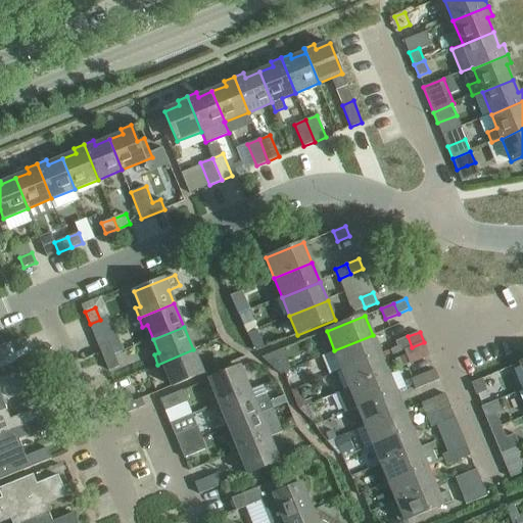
[(342,371),(381,354),(373,335),(334,350),(342,371)]
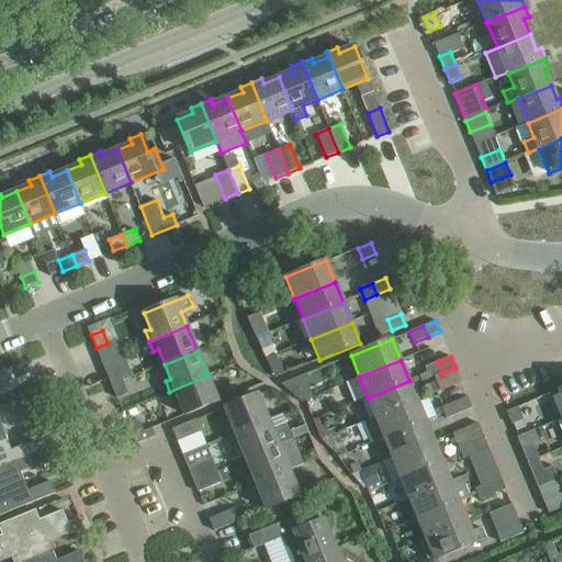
[(438,361),(425,367),(430,379),(442,373),(438,361)]
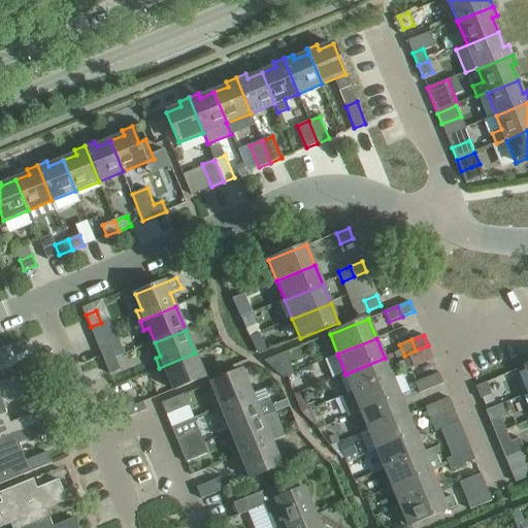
[(105,362),(116,358),(110,345),(100,351),(105,362)]
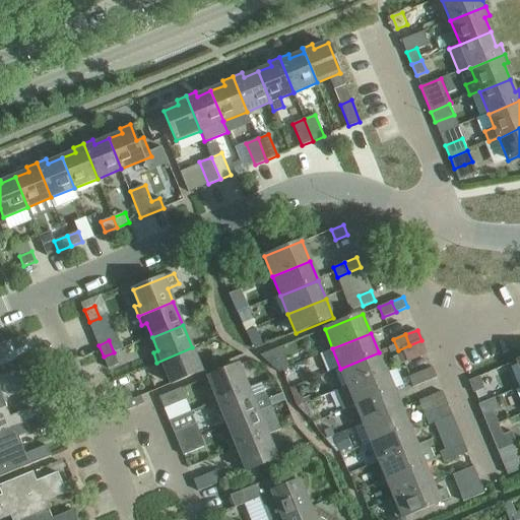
[(0,356),(9,353),(5,342),(0,343),(0,356)]
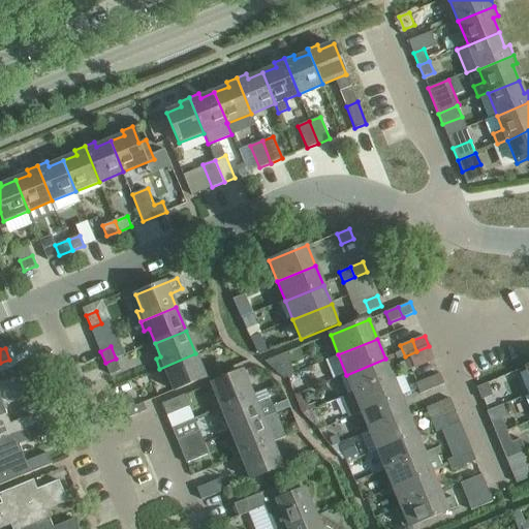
[(175,391),(206,378),(195,353),(159,369),(163,378),(168,376),(175,391)]
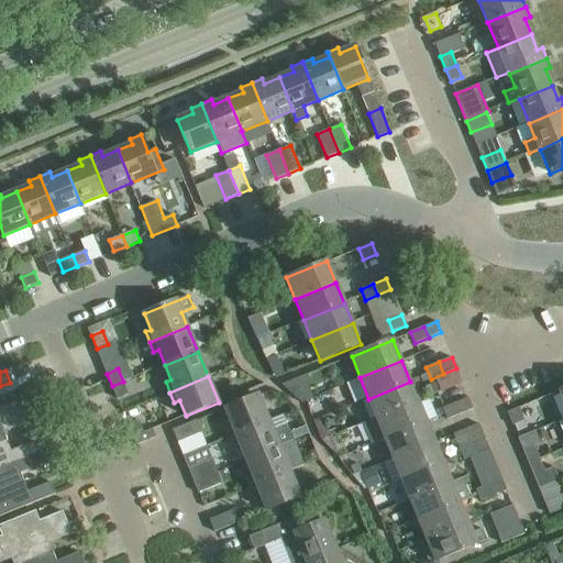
[(302,377),(282,385),(288,392),(301,404),(312,398),(302,377)]
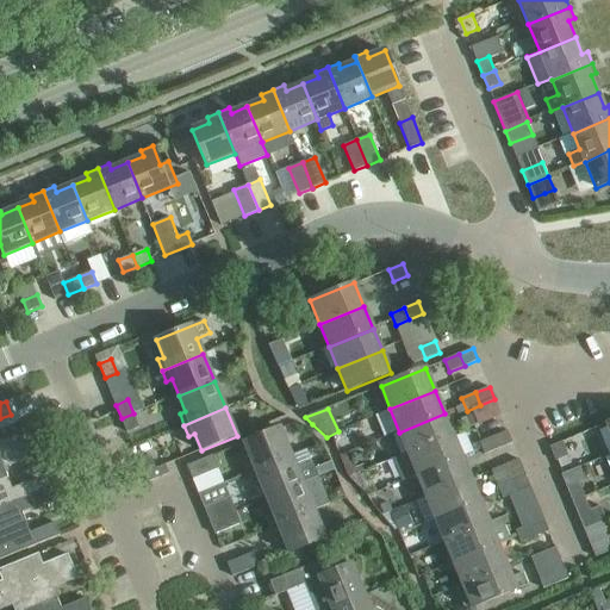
[(122,418),(128,433),(139,428),(134,414),(122,418)]
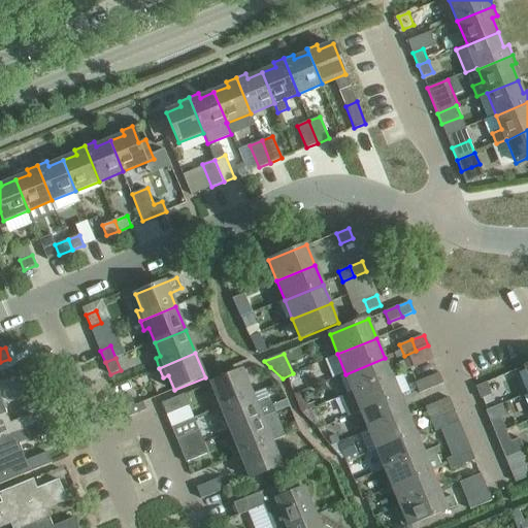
[(354,393),(392,377),(385,358),(345,374),(354,393)]
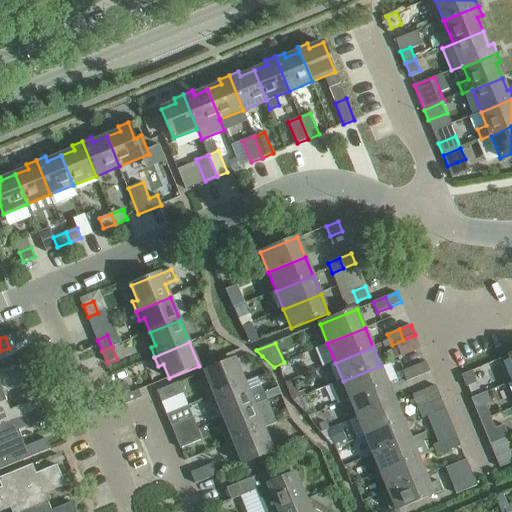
[(210,398),(245,384),(235,359),(205,371),(211,386),(206,388),(210,398)]
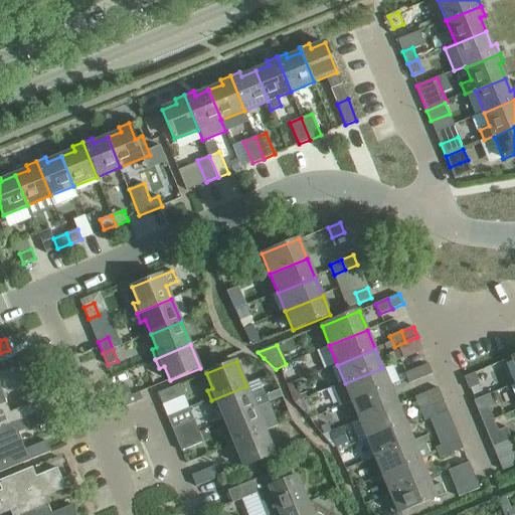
[(421,378),(433,374),(428,364),(416,368),(421,378)]
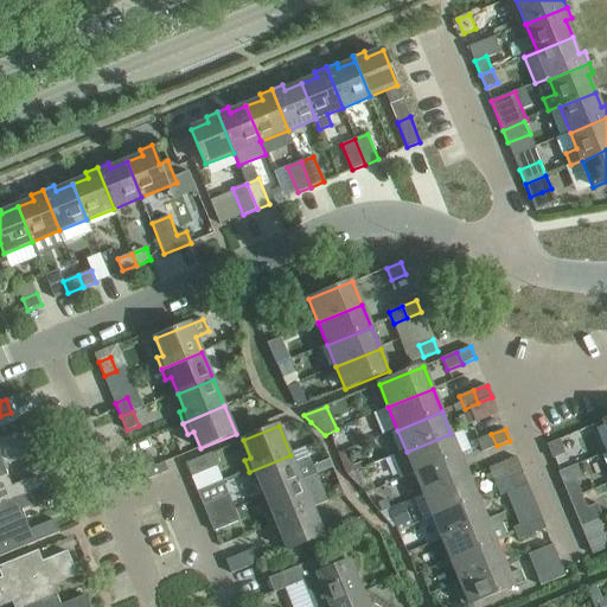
[(0,453),(24,443),(19,432),(0,439),(0,453)]
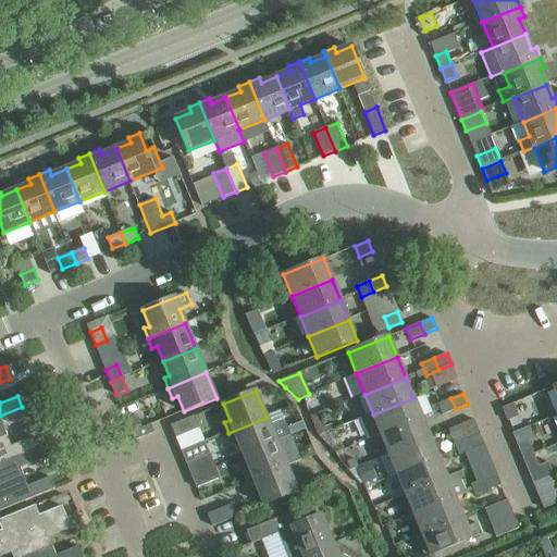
[(382,434),(422,417),(413,398),(373,415),(382,434)]
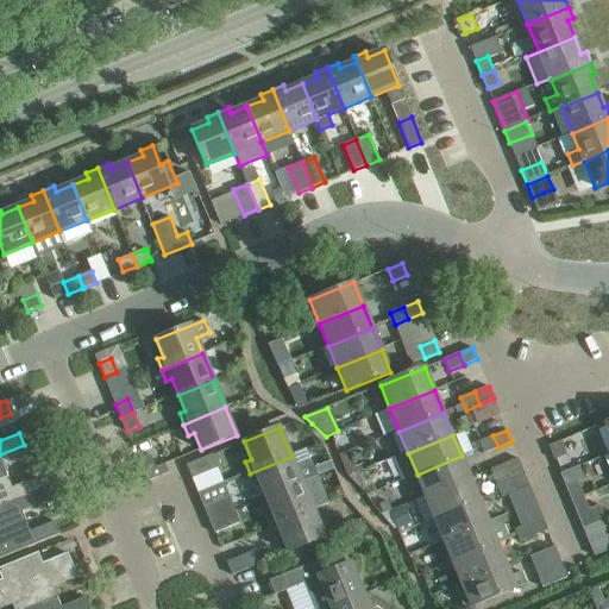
[(484,453),(498,447),(493,435),(479,441),(484,453)]
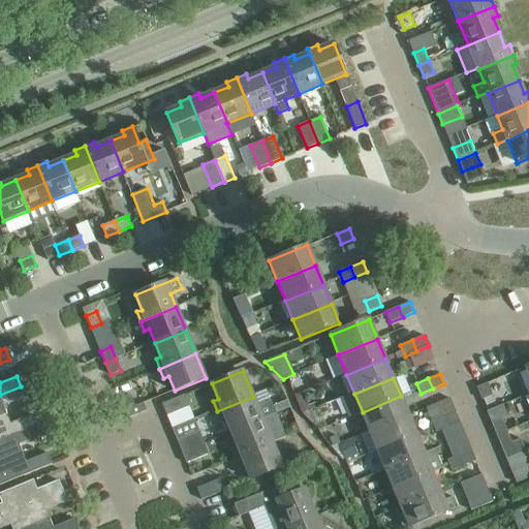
[(477,387),(483,400),(493,396),(488,383),(477,387)]
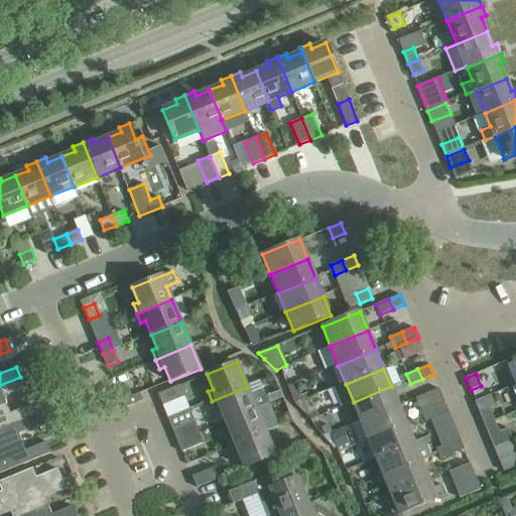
[(0,385),(0,407),(7,405),(3,396),(24,388),(20,377),(0,385)]
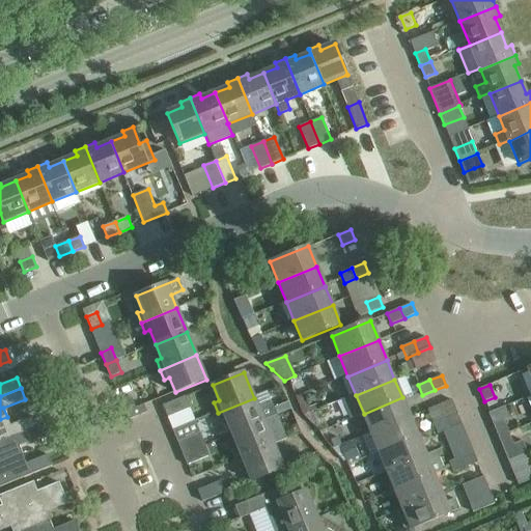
[(126,412),(136,408),(131,396),(120,400),(126,412)]
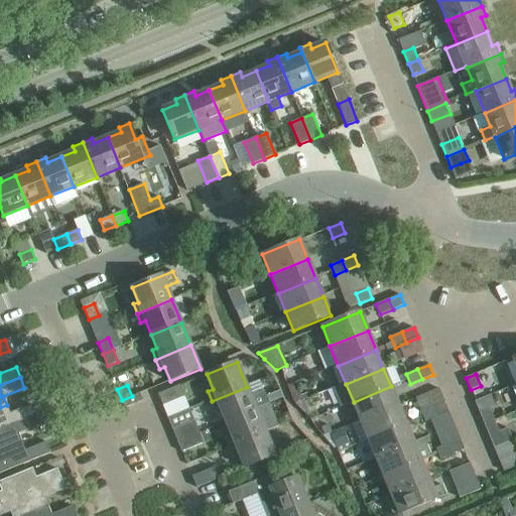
[(158,394),(163,405),(184,396),(179,385),(158,394)]
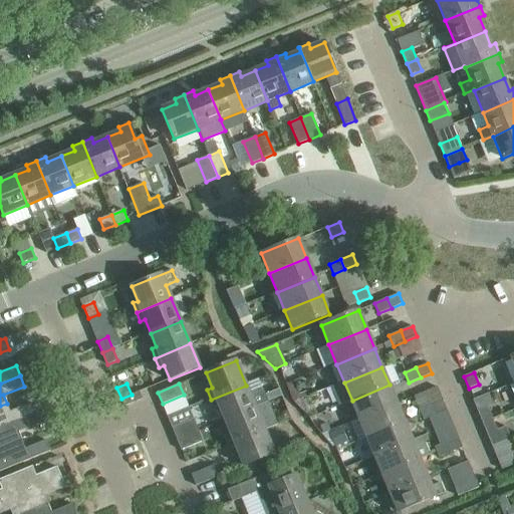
[(359,420),(397,405),(390,384),(352,401),(359,420)]
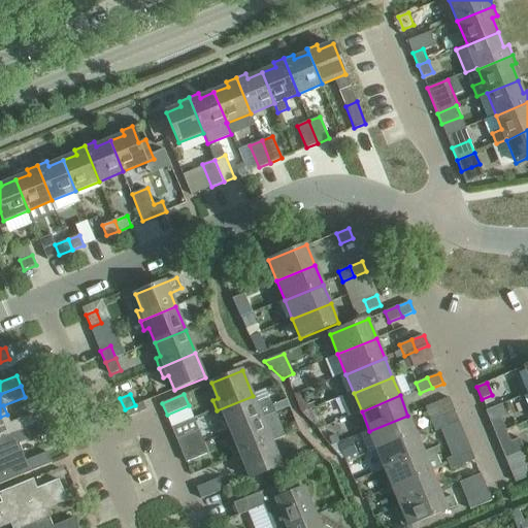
[(269,401),(257,405),(253,396),(217,410),(221,419),(225,417),(231,431),(270,416),(275,414),(269,401)]
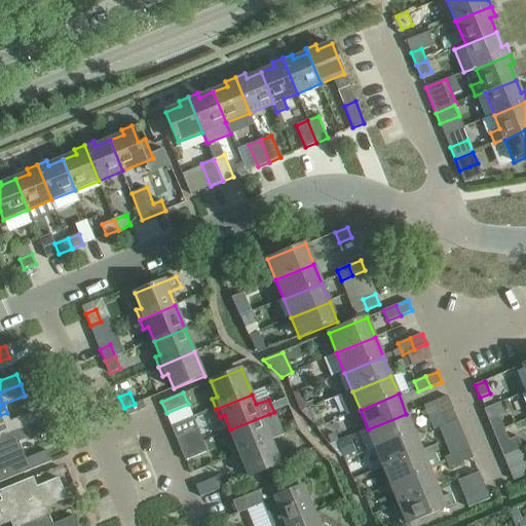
[(447,396),(423,406),(429,419),(441,414),(445,424),(457,420),(447,396)]
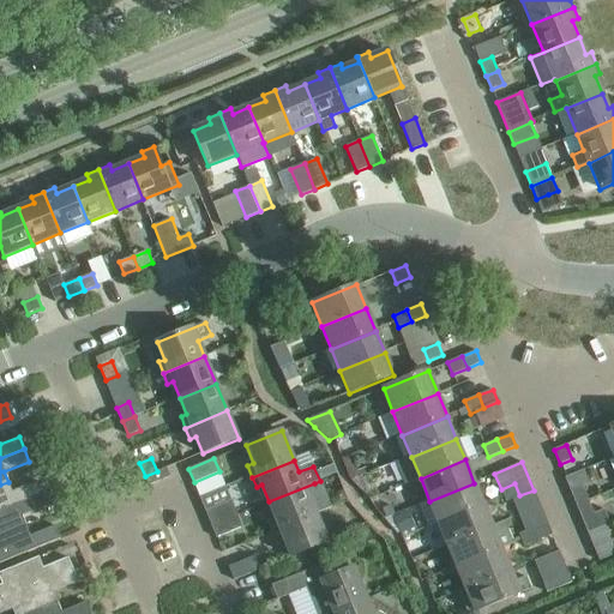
[(170,477),(170,476),(167,468),(157,471),(145,476),(149,486),(170,477)]
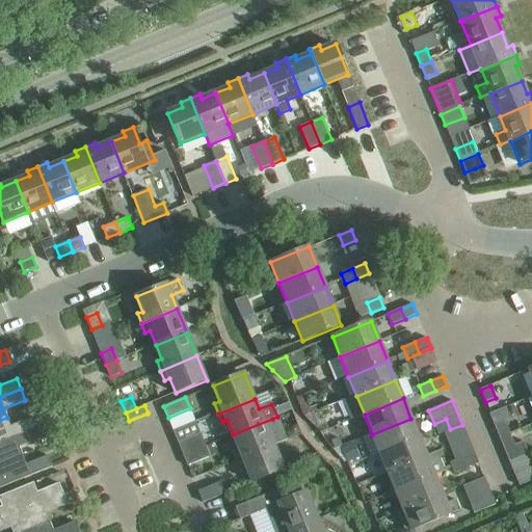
[(7,418),(0,420),(0,443),(36,428),(32,417),(10,426),(7,418)]
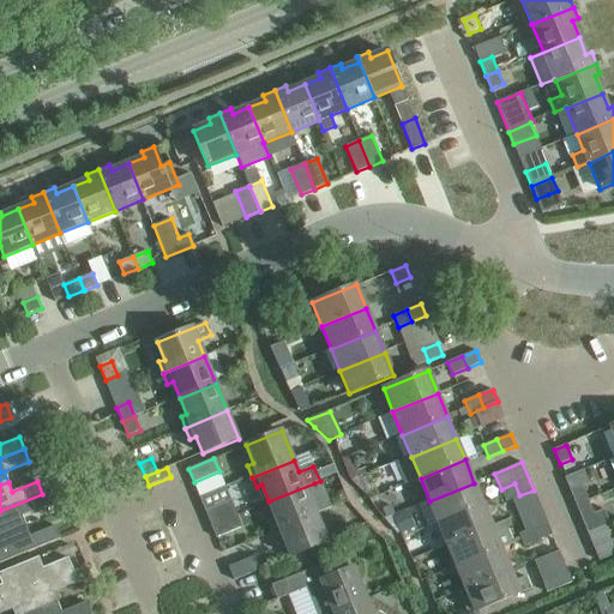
[(331,509),(320,481),(314,483),(269,501),(276,518),(270,519),(275,531),(317,515),(315,515),(331,509)]
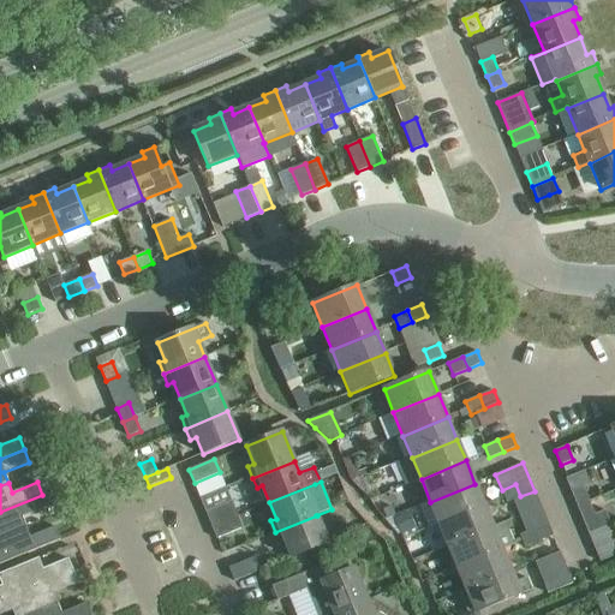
[(440,525),(484,506),(475,484),(430,502),(440,525)]
